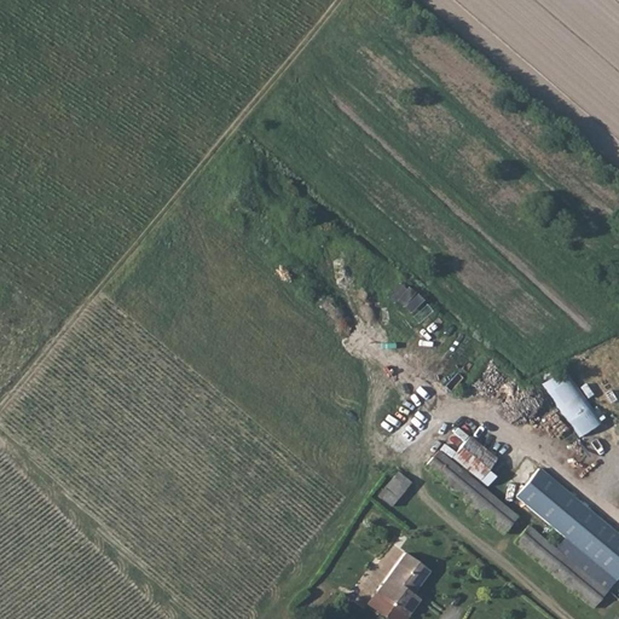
[(543,387),(583,440),(606,423),(566,370),(543,387)]
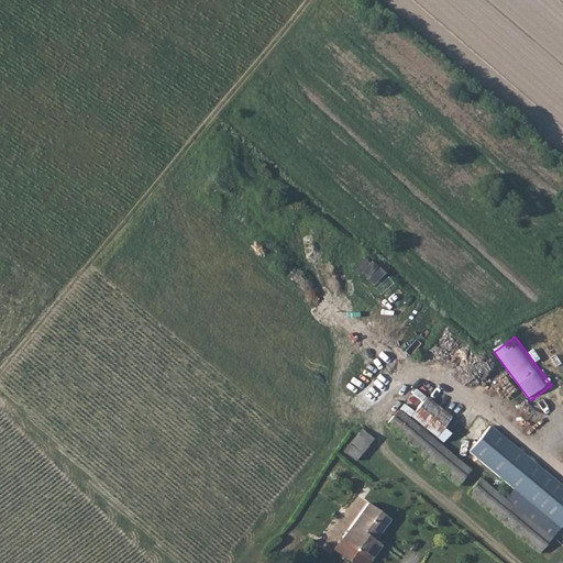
[(474,472),(401,411),(389,426),(461,487),(474,472)]
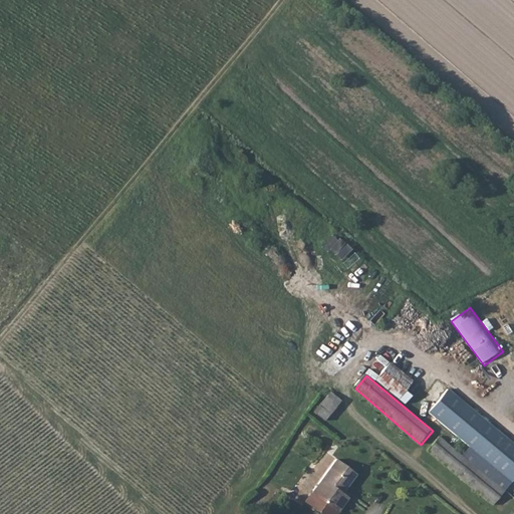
[(343,401),(333,392),(321,406),(331,415),(343,401)]
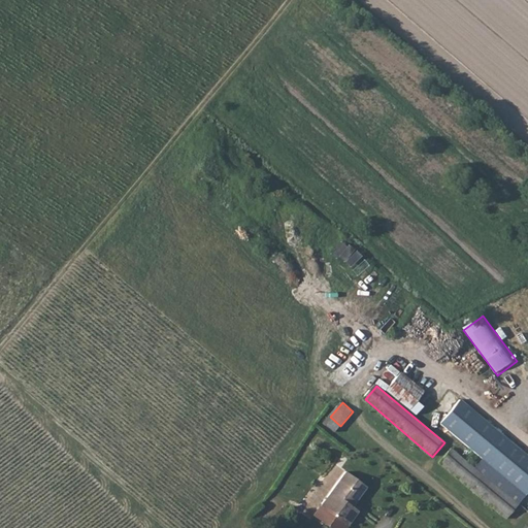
[(527,455),(465,403),(447,425),(527,495),(527,455)]
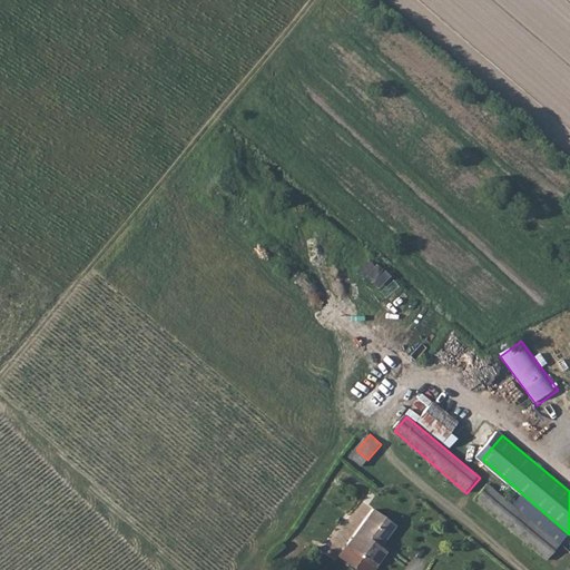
[(562,548),(491,488),(478,502),(550,563),(562,548)]
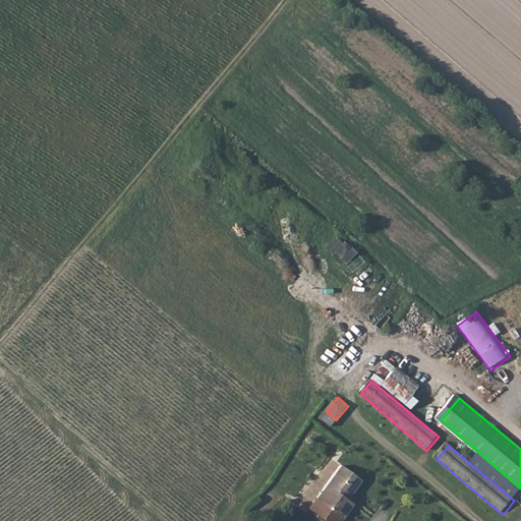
[(343,468),(327,488),(349,512),(353,506),(346,501),(361,482),(343,468)]
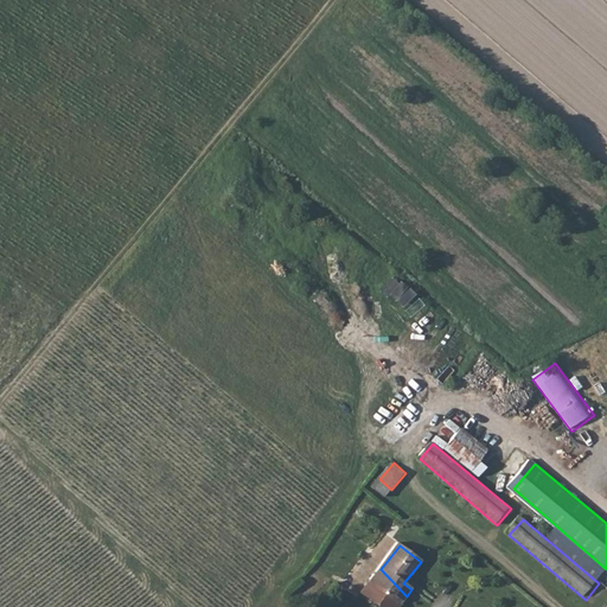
[(398,606),(407,596),(381,569),(369,583),(398,606)]
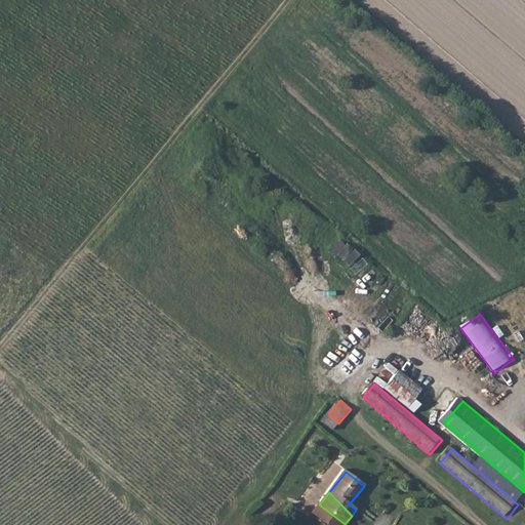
[(326,524),(344,524),(345,524),(319,505),(312,514),(326,524)]
